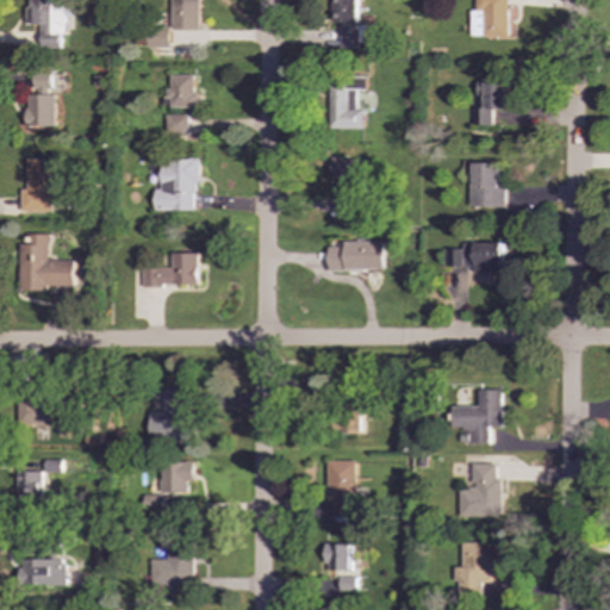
[(31,0),(31,10),(24,10),(24,25),(38,25),(38,36),(68,35),(68,0),(31,0)]
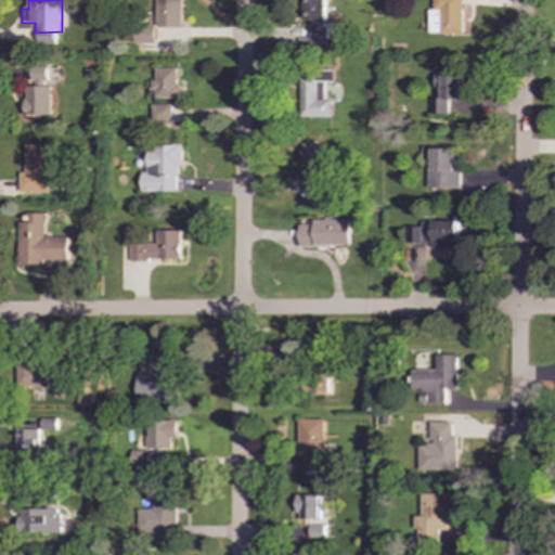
[(183,27),(182,0),(157,0),(158,27),(183,27)]
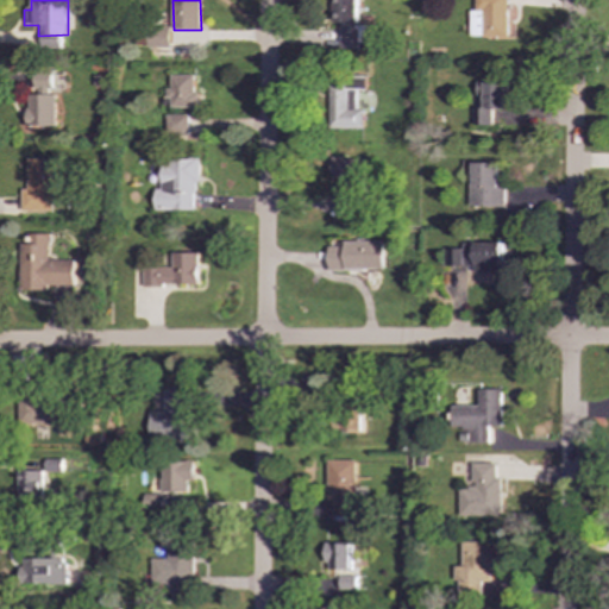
[(359,0),(332,0),(333,23),(337,23),(338,50),(366,50),(365,25),(360,25),(359,0)]
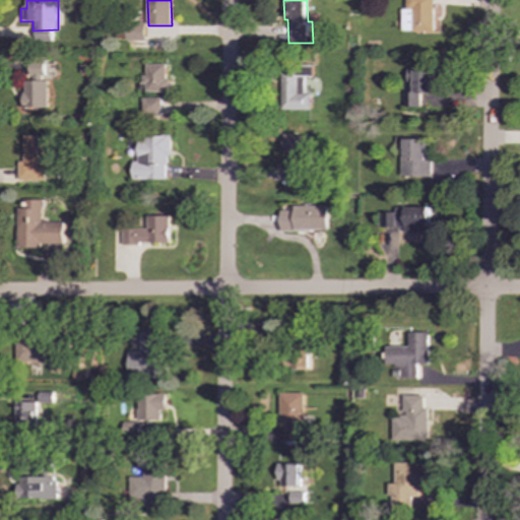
[(433,0),(406,0),(406,9),(402,8),(401,31),(433,33),(433,17),(438,17),(439,5),(433,5),(433,0)]
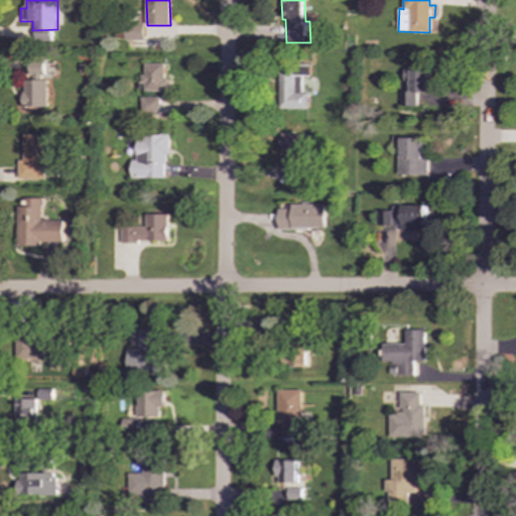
[(126,29),(126,40),(145,40),(144,21),(125,21),(126,29)]
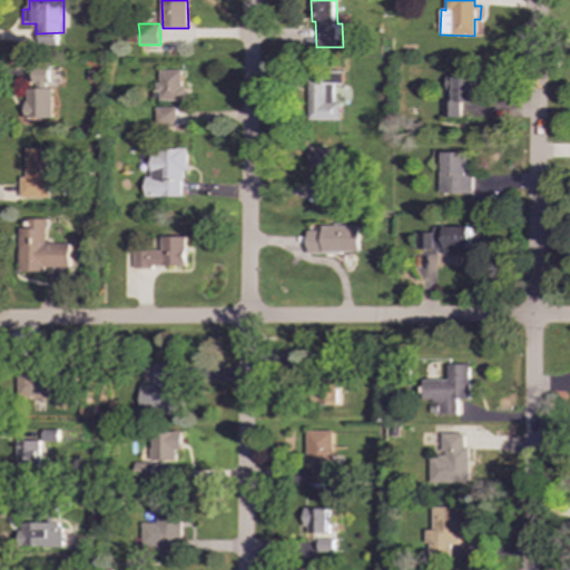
[(50,118),(52,66),(32,65),(32,89),(27,89),(26,118),(50,118)]
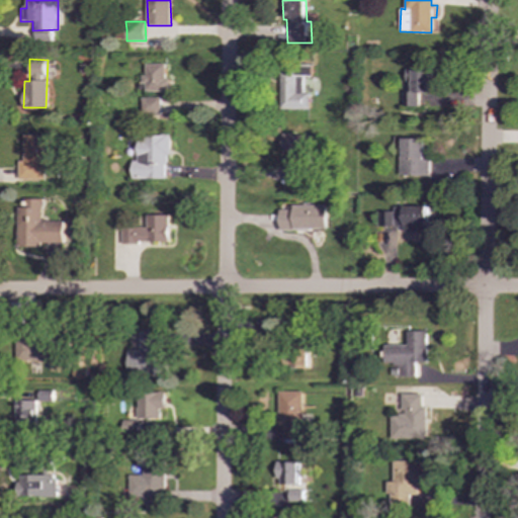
[(167,91),(167,64),(144,64),(145,92),(167,91)]
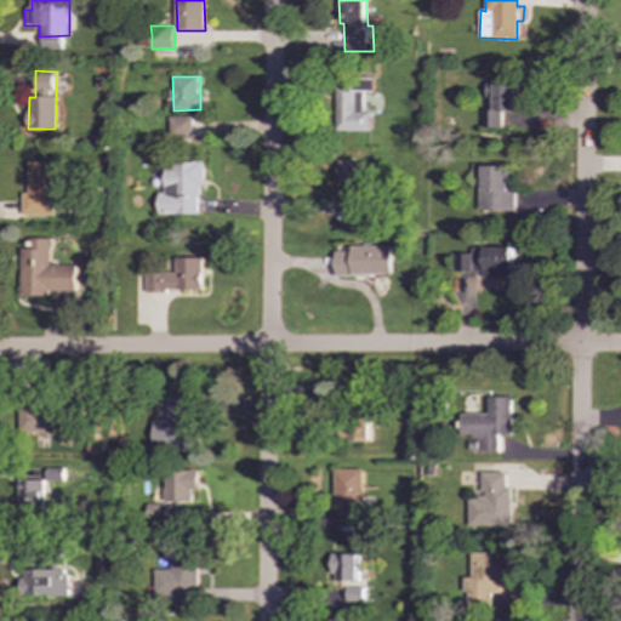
[(336,81),(336,131),(371,131),(371,112),(363,112),(363,92),(374,92),(374,81),(336,81)]
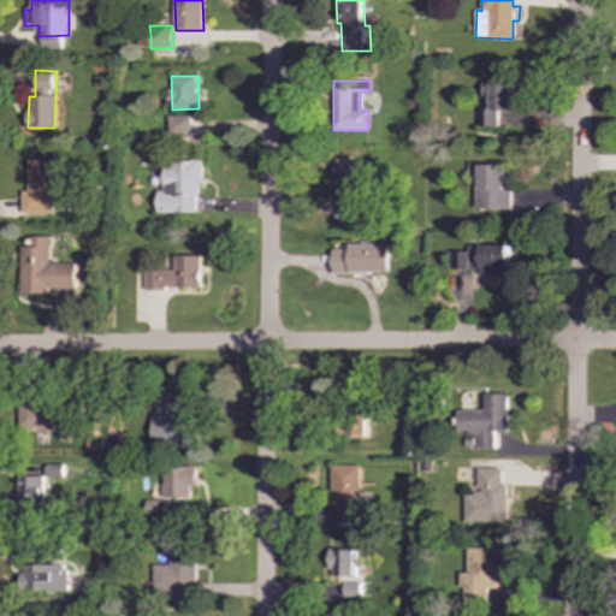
[(479,126),(498,126),(498,111),(513,110),(511,82),(483,83),(484,96),(491,96),(491,108),(479,108),(479,126)]
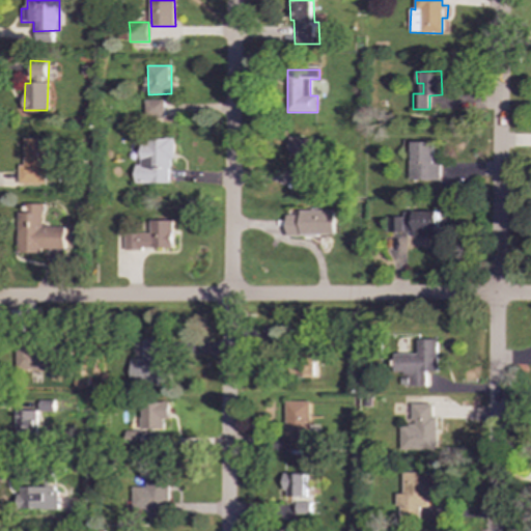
[(165,117),(164,100),(145,101),(145,117),(165,117)]
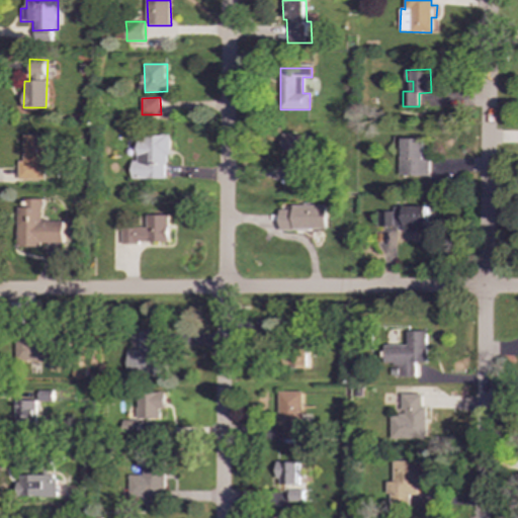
[(25,135),(25,161),(19,161),(20,180),(46,180),(46,135),(25,135)]
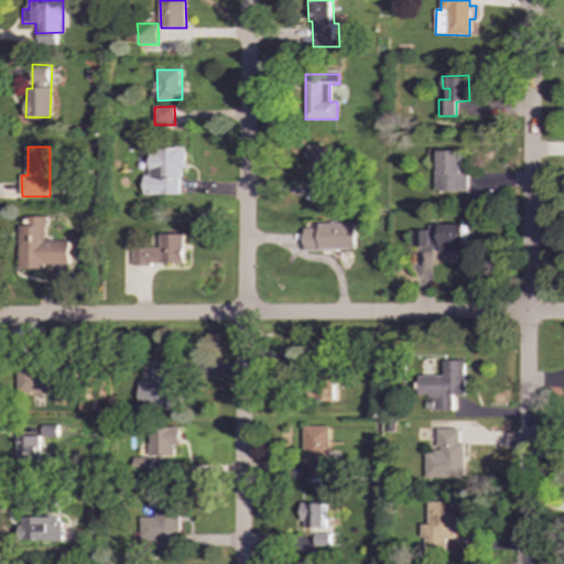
[(338,148),(307,147),(307,165),(316,165),(315,194),(337,194),(338,148)]
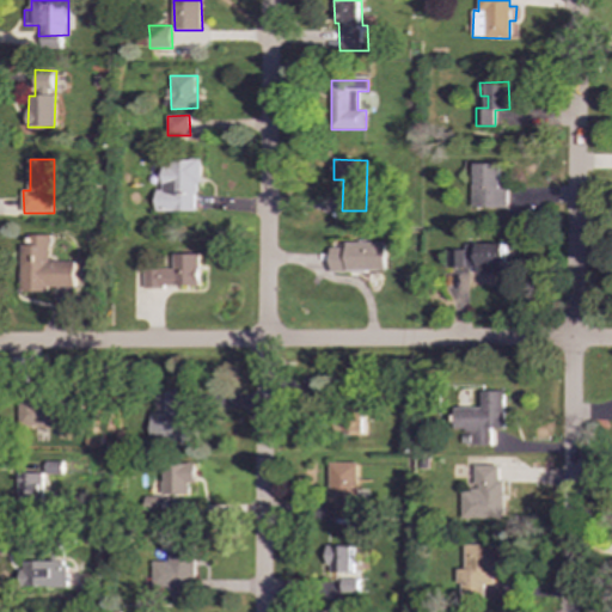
[(199,160),(163,160),(163,189),(157,189),(155,212),(197,212),(199,160)]
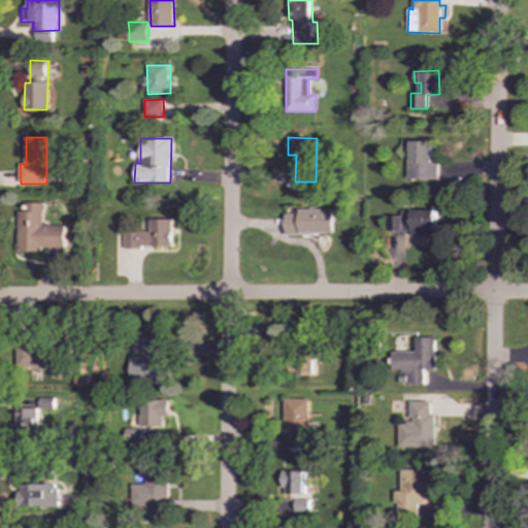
[(408,179),(438,179),(438,154),(434,153),(434,141),(409,141),(408,179)]
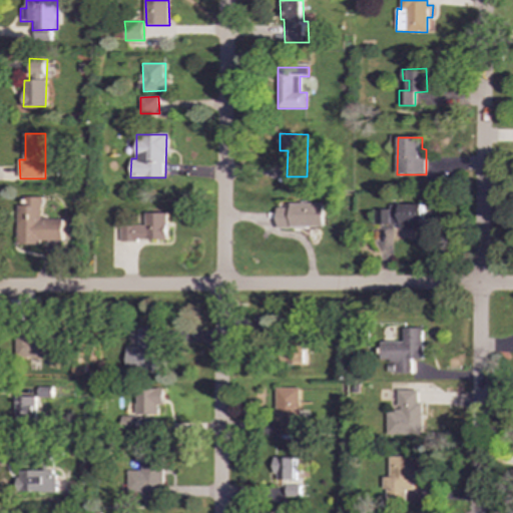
[(19,243),(43,244),(43,240),(66,240),(66,218),(44,218),(44,197),(27,196),(27,205),(19,205),(19,243)]
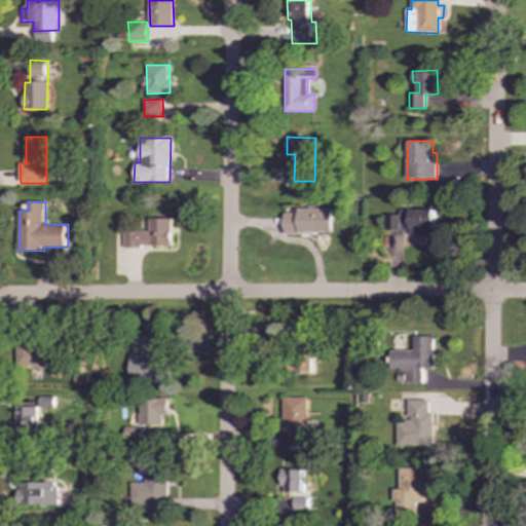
[(298,209),(298,213),(284,213),(284,234),(333,233),(333,209),(298,209)]
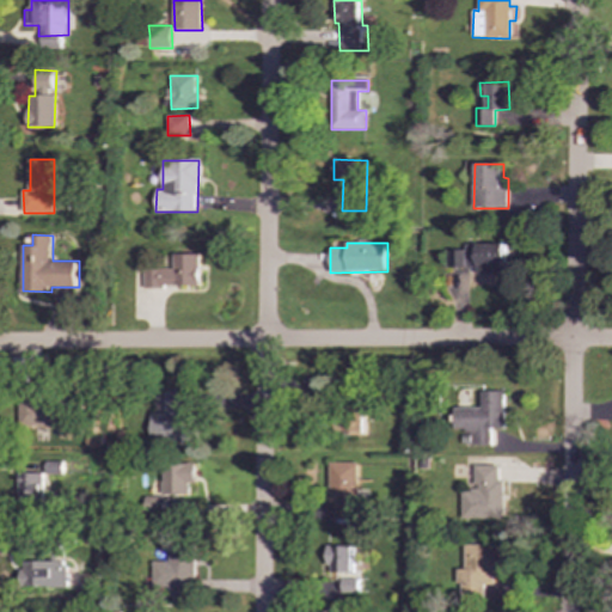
[(446,250),(446,268),(477,267),(477,275),(508,275),(507,244),(466,244),(466,250),(446,250)]
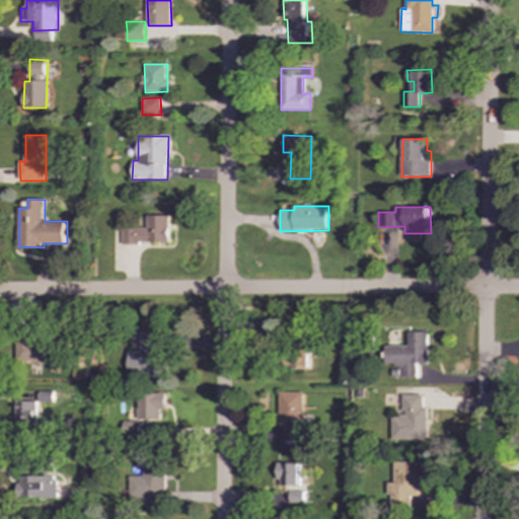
[(122,242),(169,243),(169,216),(148,216),(148,229),(122,228),(122,242)]
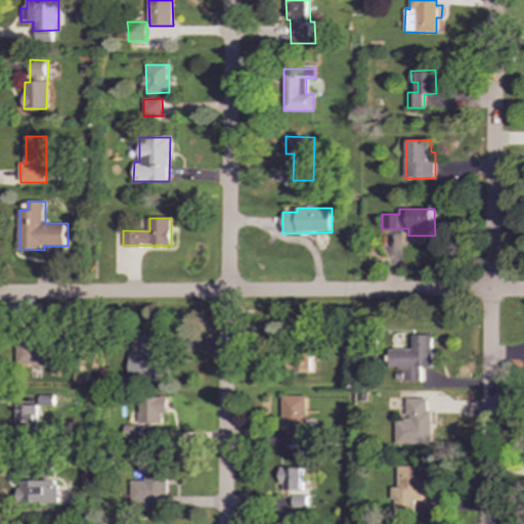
[(131,354),(131,380),(170,379),(169,355),(164,355),(163,335),(143,335),(143,354),(131,354)]
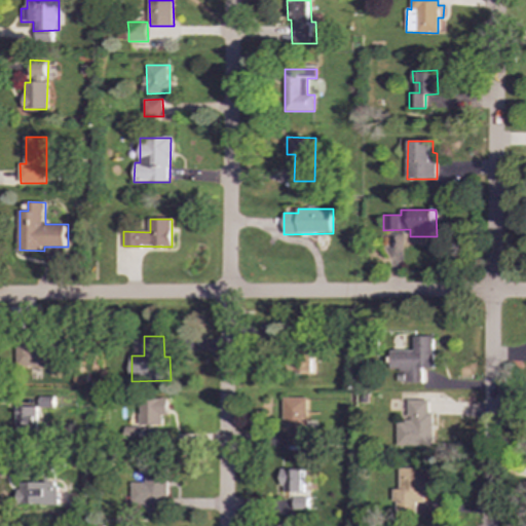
[(422,382),(422,369),(434,369),(434,336),(415,336),(415,350),(391,350),(391,370),(398,370),(399,382),(422,382)]
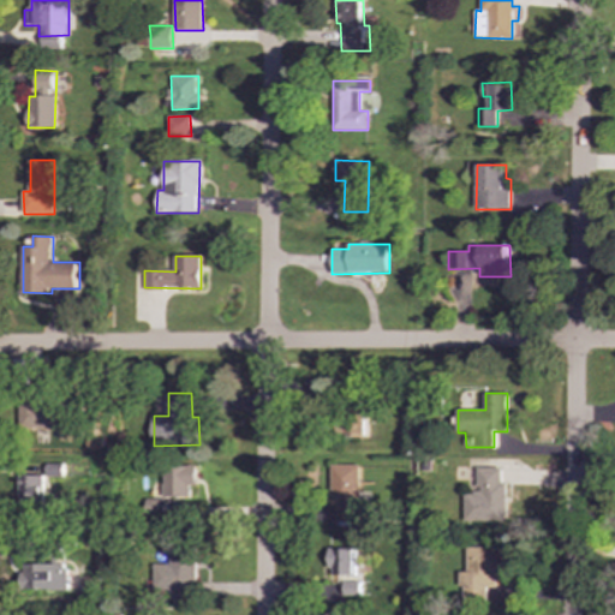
[(43,405),(43,399),(22,399),(22,429),(61,428),(61,437),(77,436),(77,405),(43,405)]
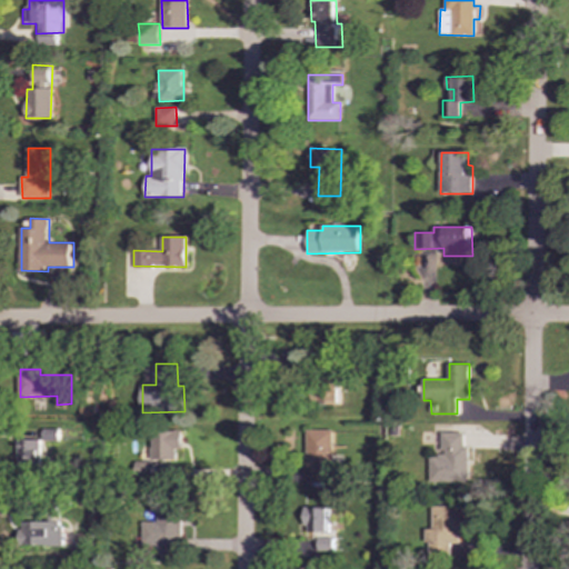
[(340,406),(339,378),(315,379),(316,406),(340,406)]
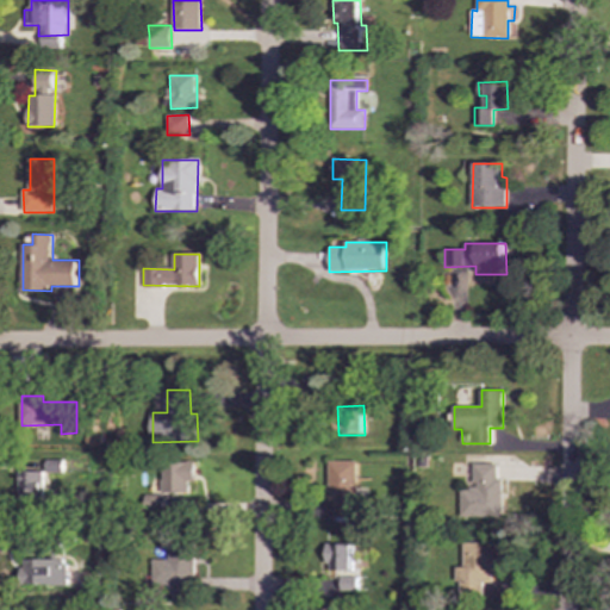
[(66,472),(64,460),(48,461),(49,473),(66,472)]
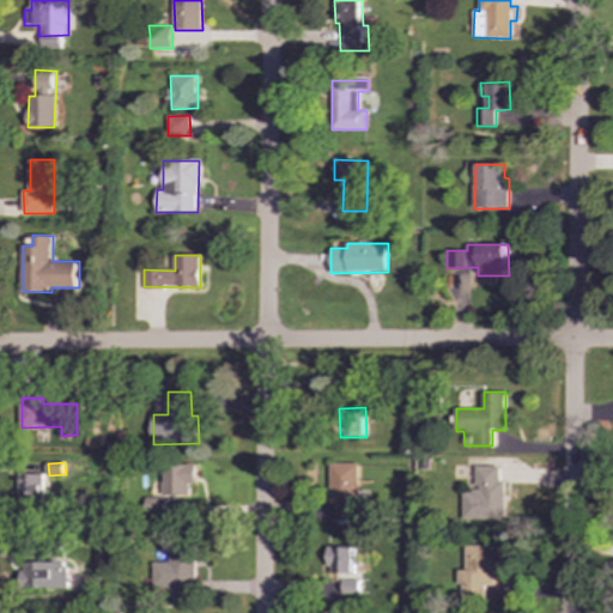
[(359,462),(331,463),(332,504),(337,504),(337,520),(360,520),(359,462)]
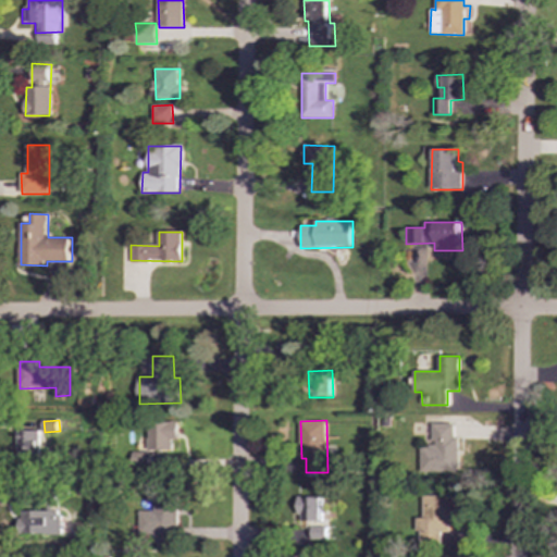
[(178,421),(149,422),(150,450),(174,449),(173,441),(180,441),(178,421)]
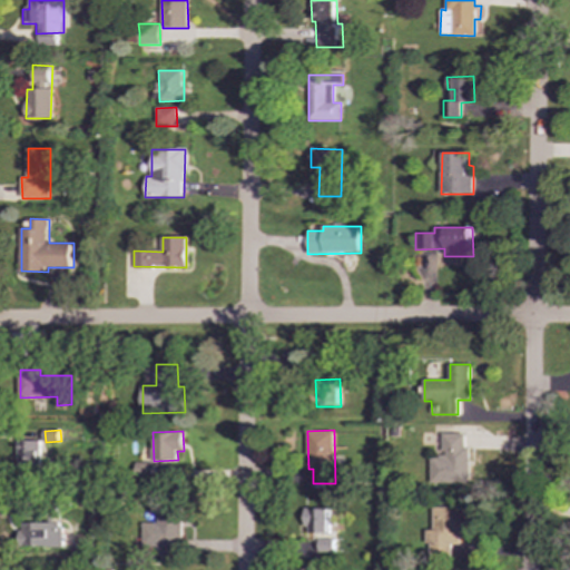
[(431,483),(470,482),(469,446),(465,446),(464,433),(443,434),(443,457),(431,457),(431,483)]
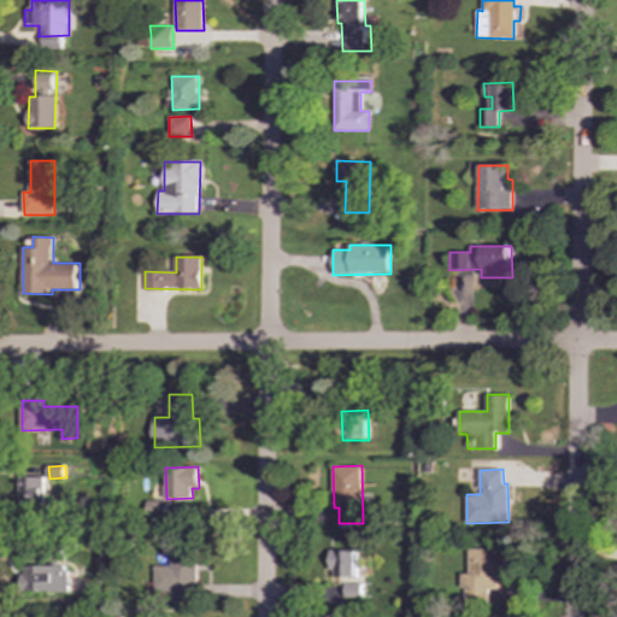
[(21,506),(47,507),(47,477),(22,477),(21,506)]
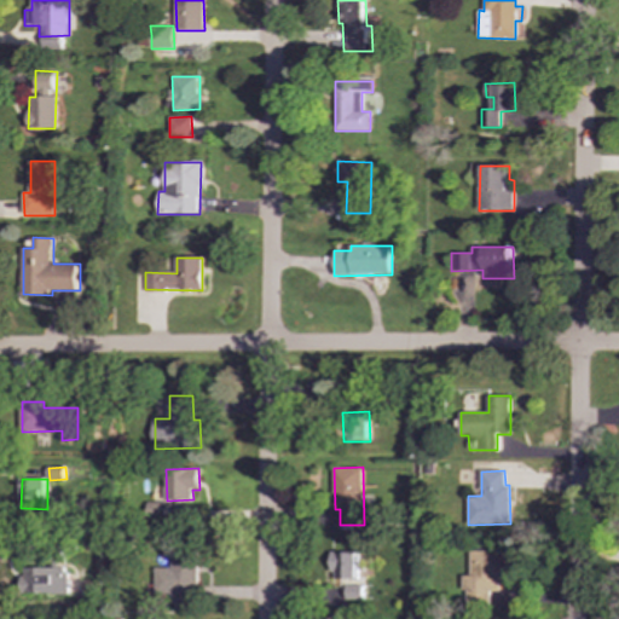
[(156,568),(156,599),(198,599),(198,550),(173,550),(173,568),(156,568)]
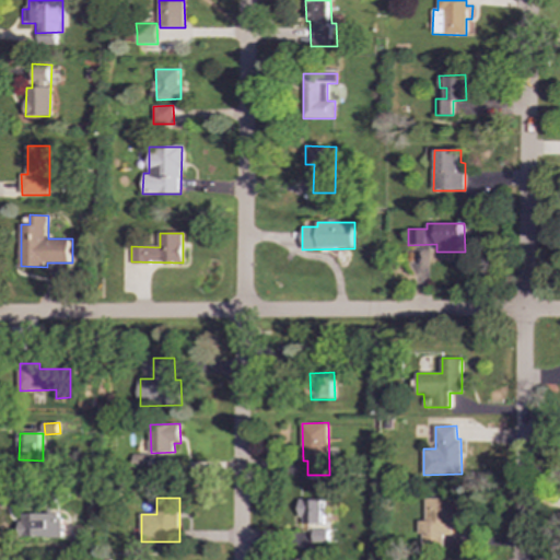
[(301,524),(325,524),(325,500),(301,500),(301,524)]
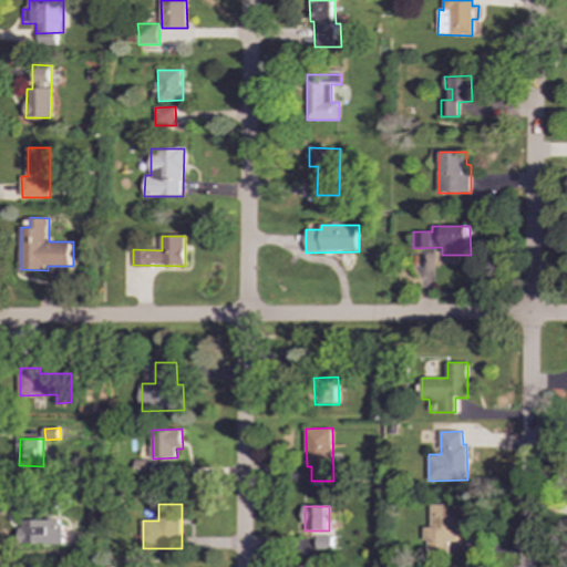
[(21,544),(64,543),(63,519),(21,521),(21,544)]
